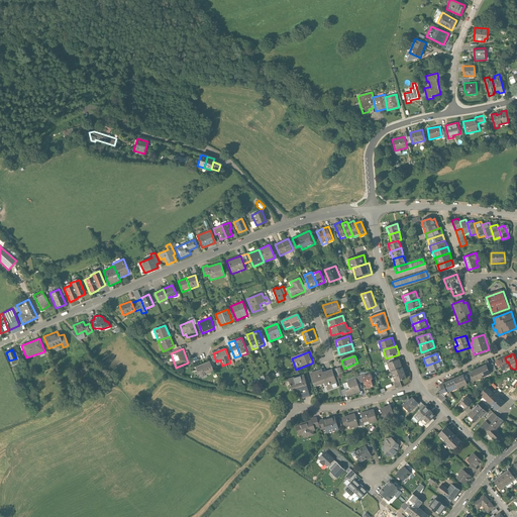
[(507,363),(505,358),(502,360),(501,359),(496,362),(498,367),(500,367),(502,370),(506,368),(506,369),(510,367),(508,362),(507,363)]
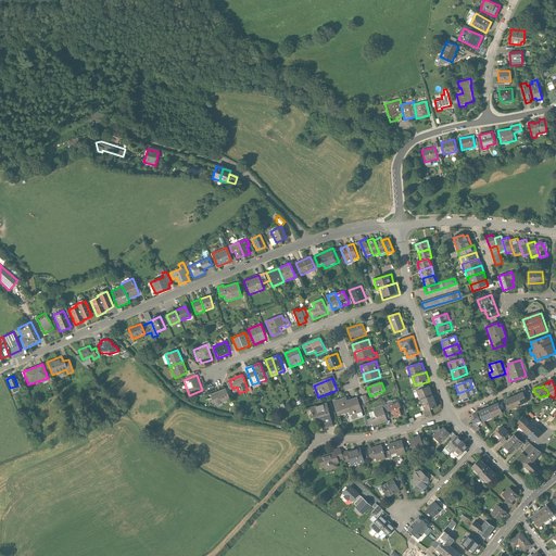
[(431,387),(418,391),(421,400),(433,395),(431,387)]
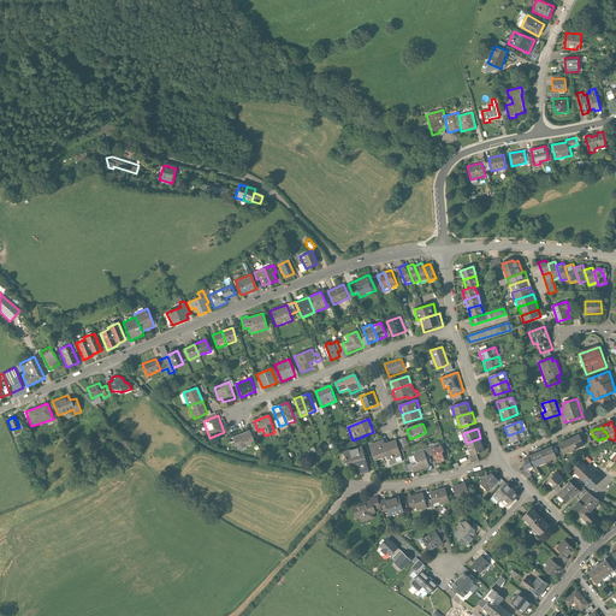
[(526,439),(523,430),(508,436),(511,444),(526,439)]
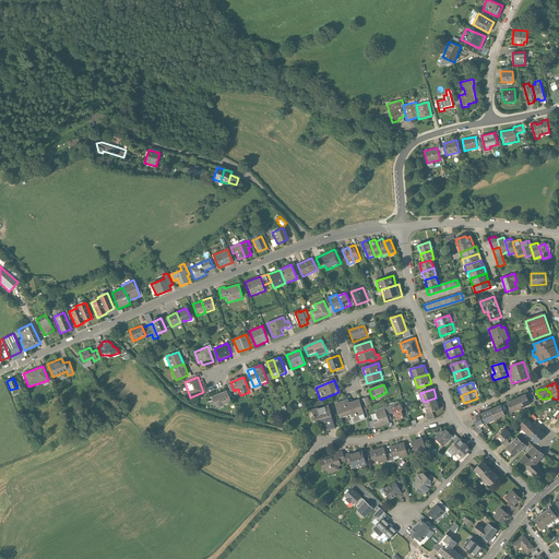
[(227,391),(211,397),(213,404),(217,411),(224,407),(224,406),(232,403),(227,391)]
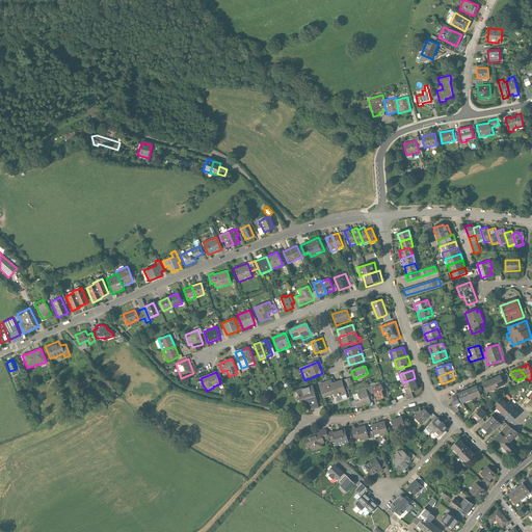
[(501,375),(491,379),(496,390),(505,386),(501,375)]
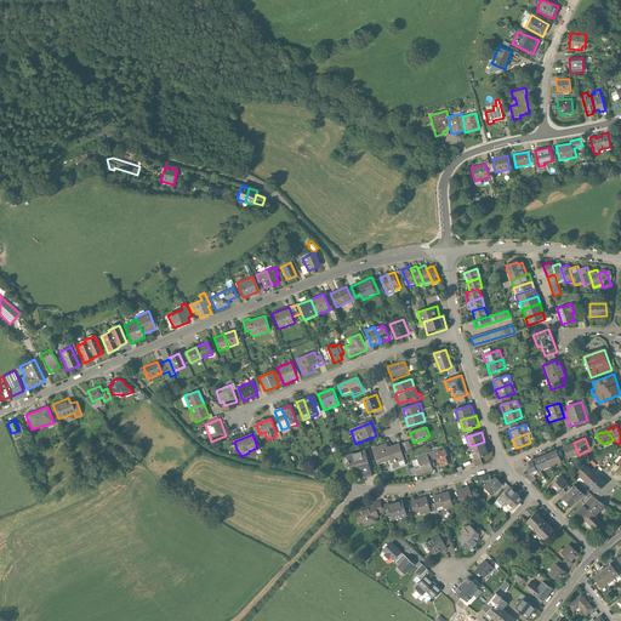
[(490,456),(484,442),(471,446),(476,461),(490,456)]
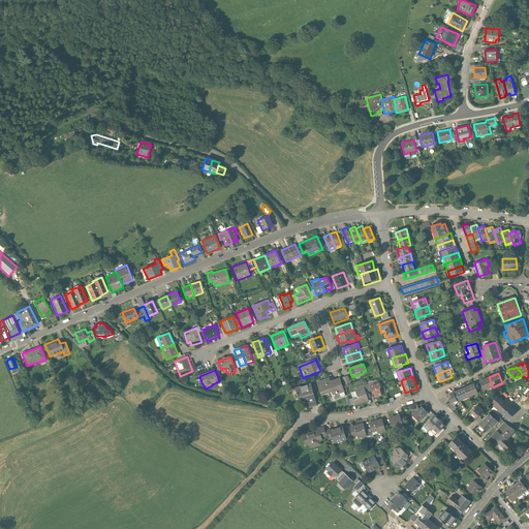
[(484,392),(493,387),(489,377),(479,381),(484,392)]
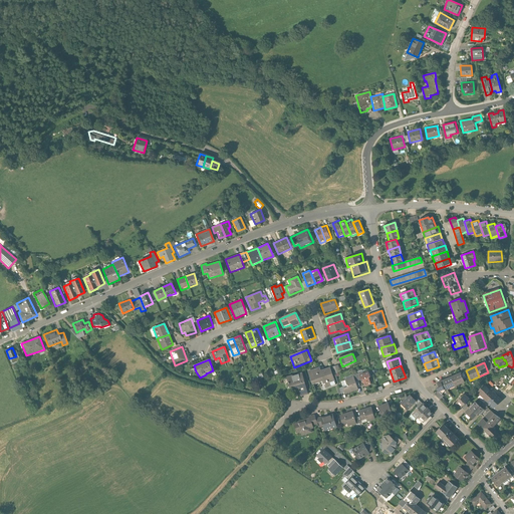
[(313,387),(323,382),(321,371),(320,367),(308,371),(313,387)]
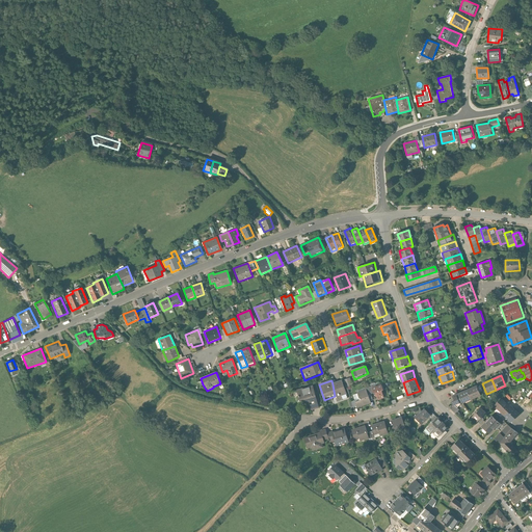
[(343,381),(333,384),(335,396),(336,399),(338,398),(339,400),(341,401),(343,400),(343,397),(347,396),(343,381)]
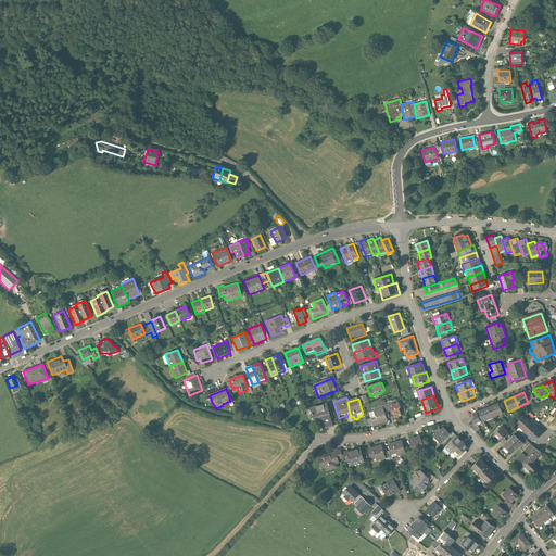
[(389,405),(392,413),(394,420),(403,417),(400,409),(402,409),(400,401),(389,405)]
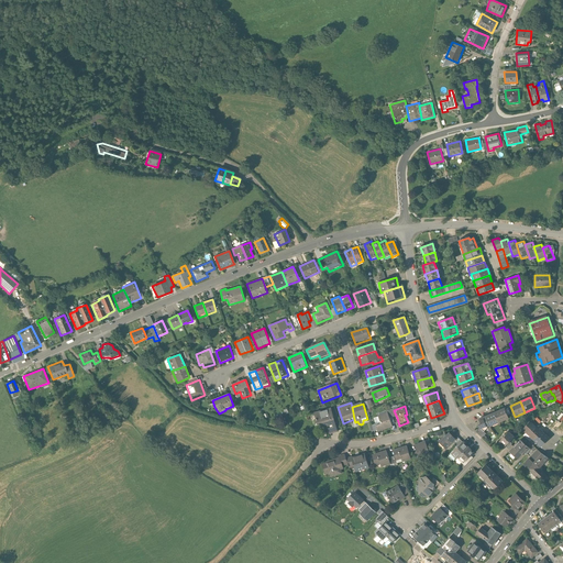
[(339,433),(332,408),(315,414),(318,424),(320,424),(322,431),(328,429),(329,435),(339,433)]
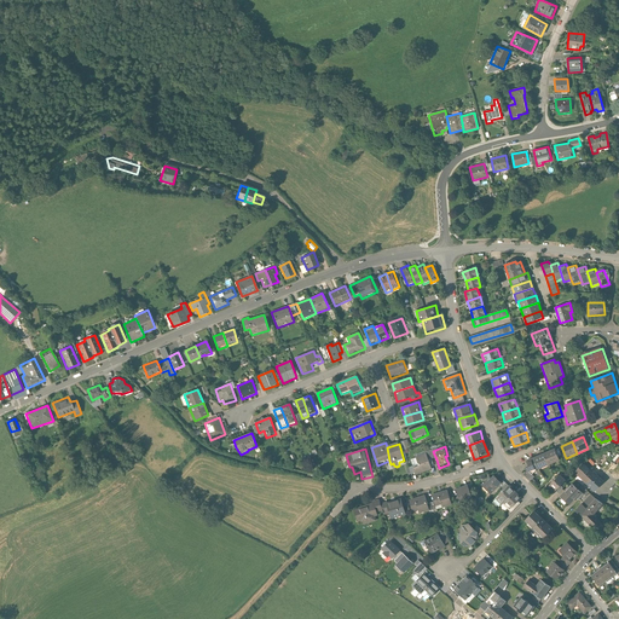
[(554,450),(543,455),(548,467),(560,461),(554,450)]
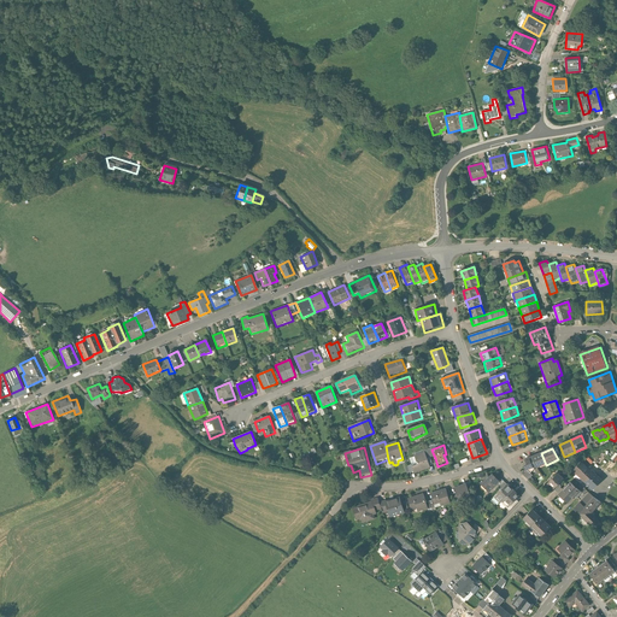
[(424,452),(428,460),(435,458),(432,450),(424,452)]
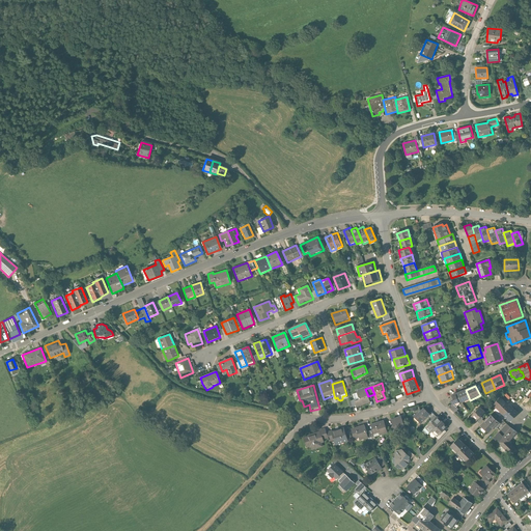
[(368,396),(365,389),(352,393),(357,408),(370,403),(368,396)]
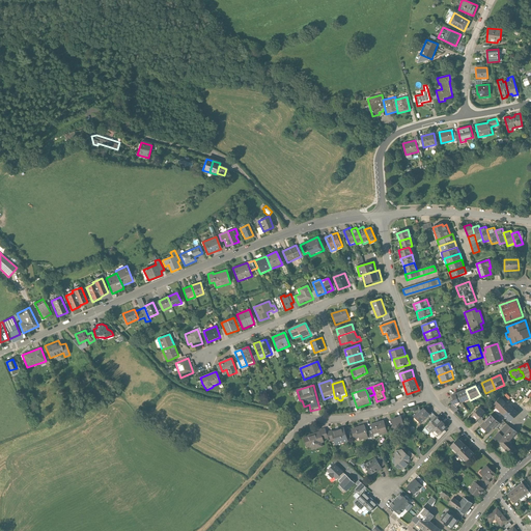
[(462,403),(470,400),(466,390),(457,393),(458,395),(462,402),(462,403)]
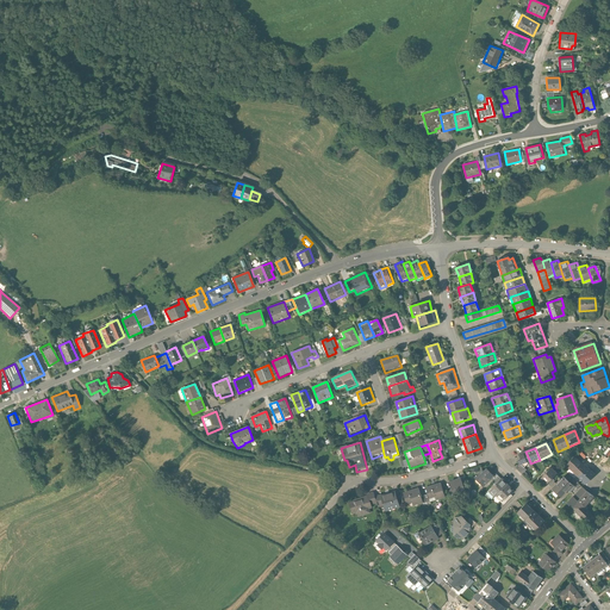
[(530,462),(527,454),(520,456),(516,462),(521,467),(530,462)]
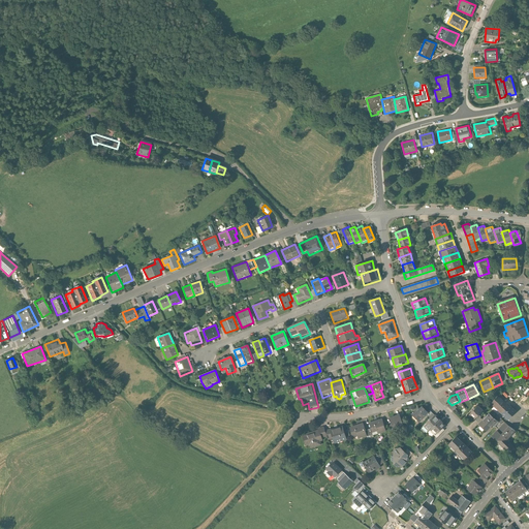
[(509,406),(498,396),(491,403),(508,418),(516,411),(509,405),(509,406)]
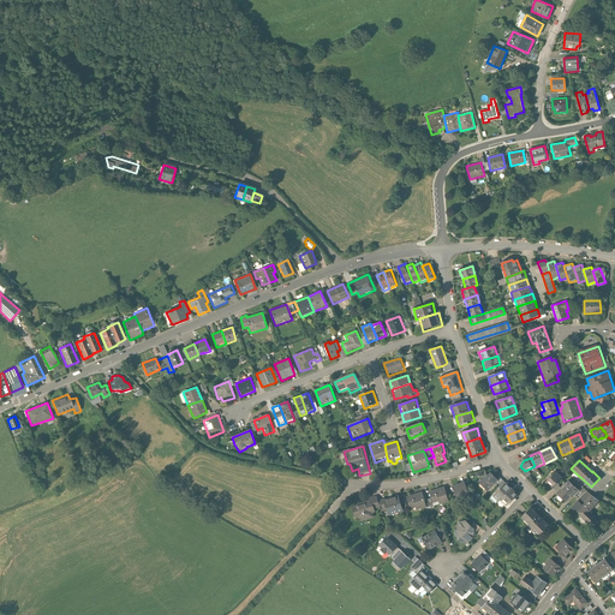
[(562,479),(556,472),(544,484),(551,490),(562,479)]
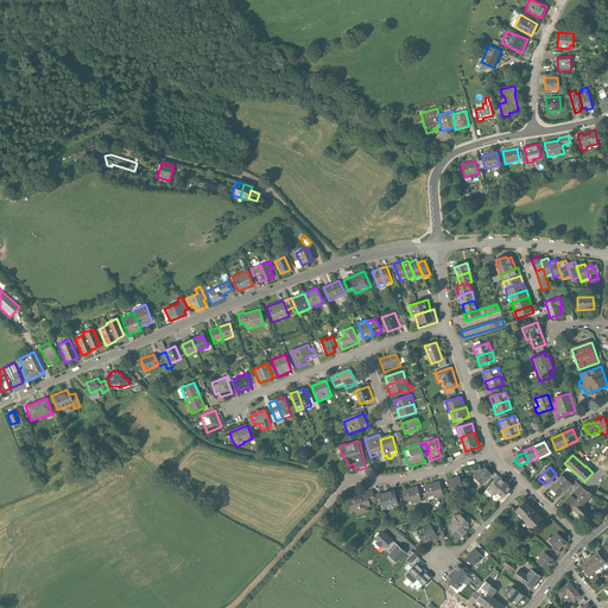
[(493,475),(485,468),(482,470),(480,469),(472,477),(482,487),(493,475)]
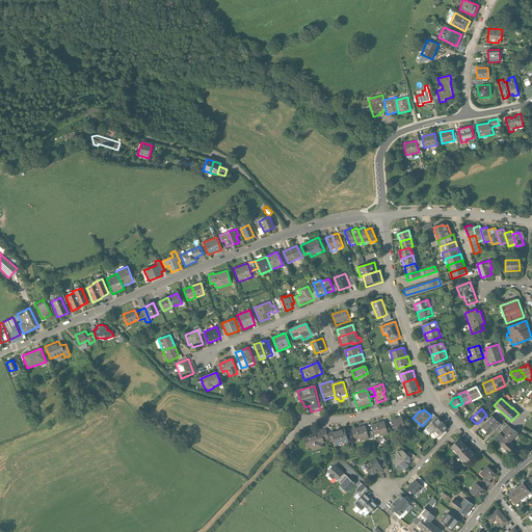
[(500,425),(491,417),(481,428),(490,436),(500,425)]
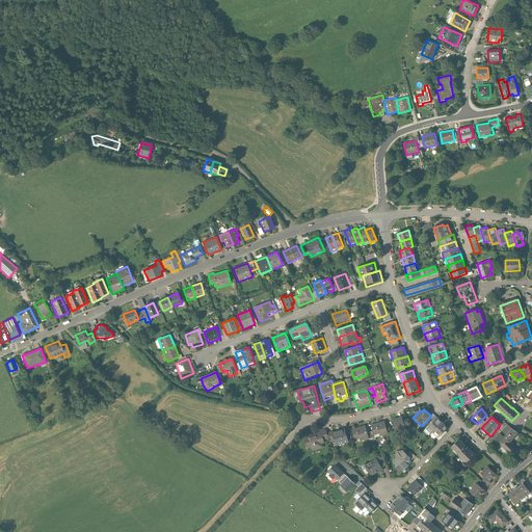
[(407,431),(402,418),(390,421),(395,435),(407,431)]
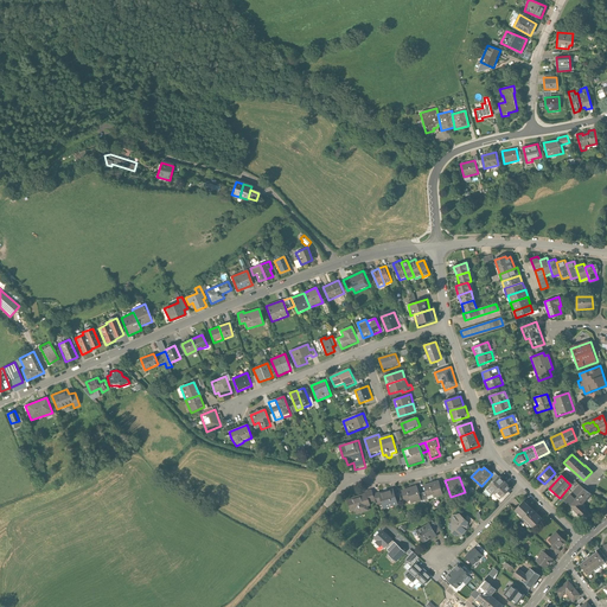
[(485,491),(491,497),(505,483),(499,477),(485,491)]
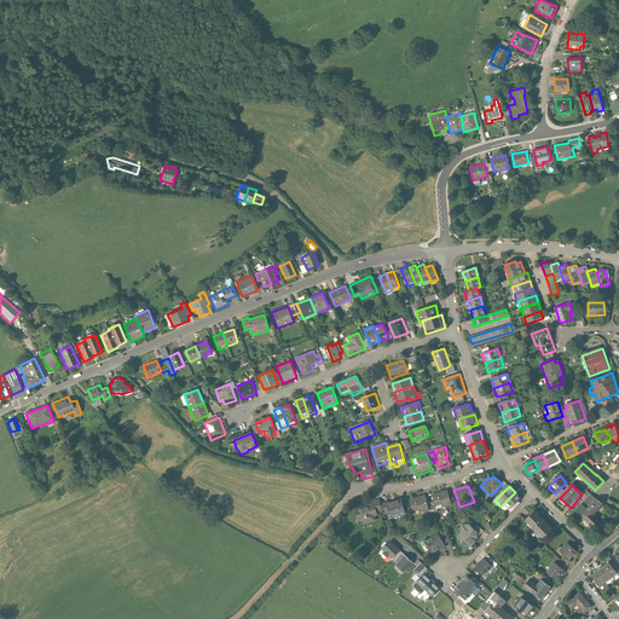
[(452,507),(446,491),(432,496),(433,503),(435,508),(441,505),(443,510),(452,507)]
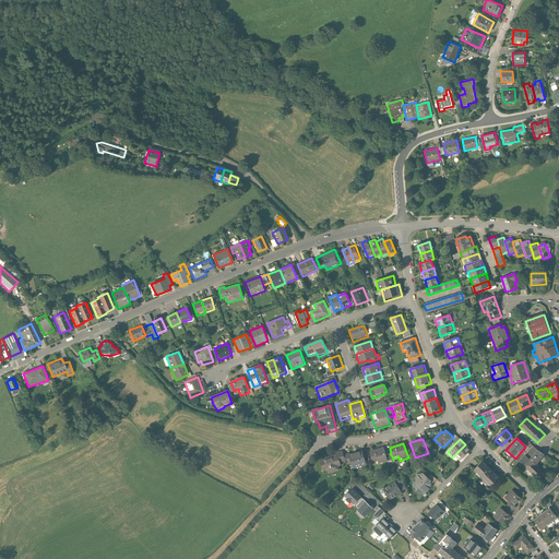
[(471,450),(465,444),(452,458),(458,463),(471,450)]
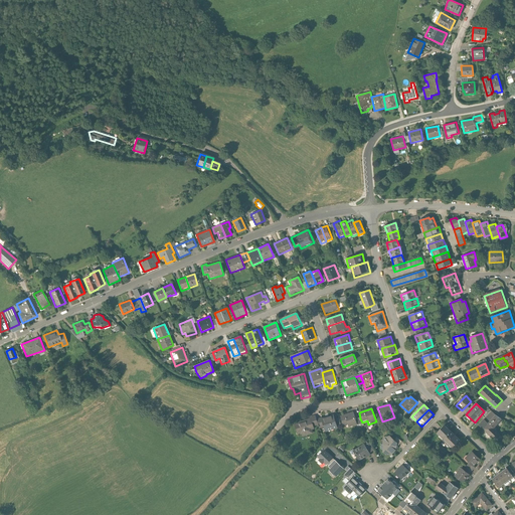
[(490,421),(488,423),(493,428),(495,426),(501,419),(496,415),(492,411),(486,417),(490,421)]
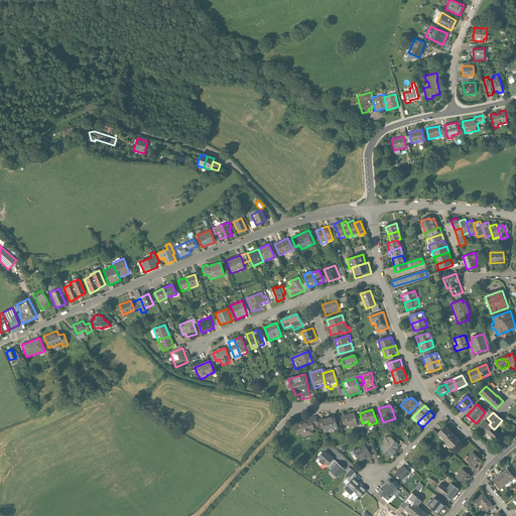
[(356,421),(353,413),(340,417),(340,418),(343,424),(344,427),(349,426),(350,429),(358,426),(356,421)]
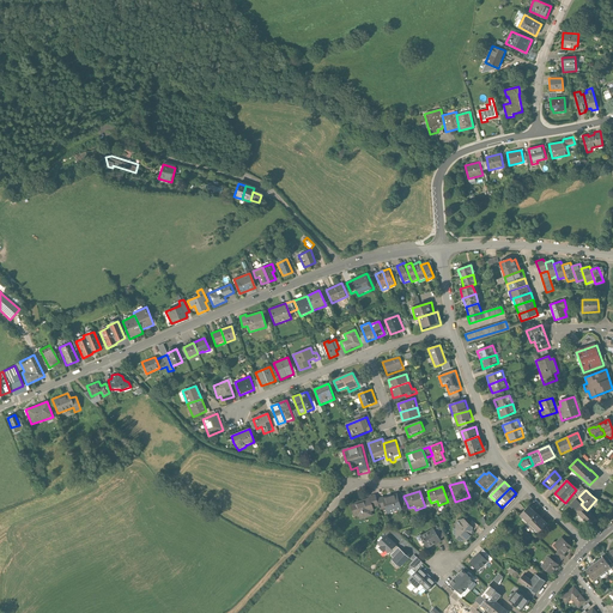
[(396,495),(382,499),(384,509),(387,515),(401,510),(400,507),(398,499),(396,495)]
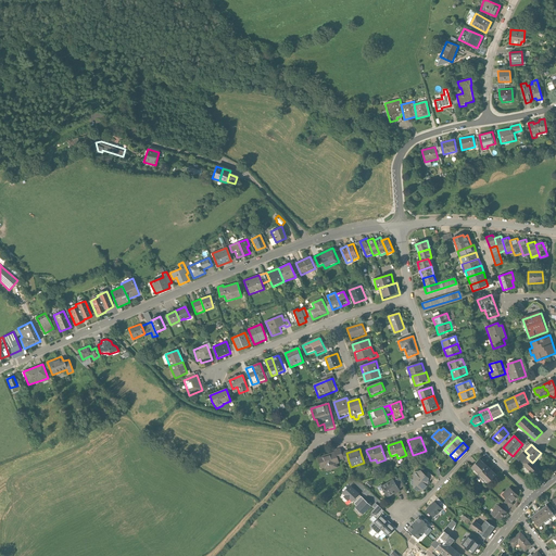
[(338,460),(335,452),(316,458),(320,470),(325,469),(326,472),(338,469),(337,465),(339,464),(338,460)]
